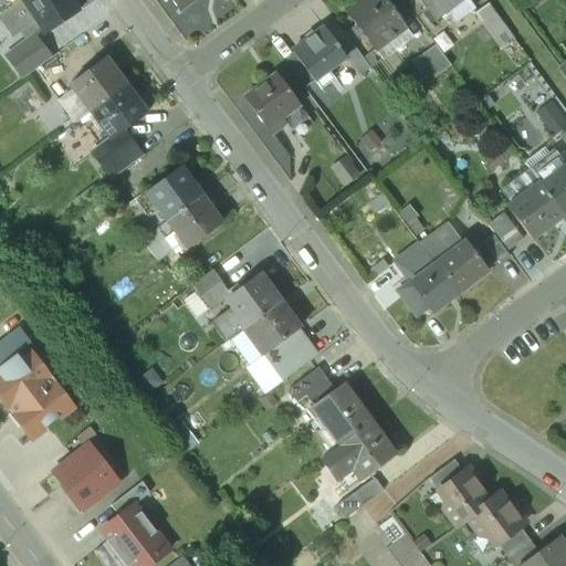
[(0,0),(0,13),(19,0),(0,0)]
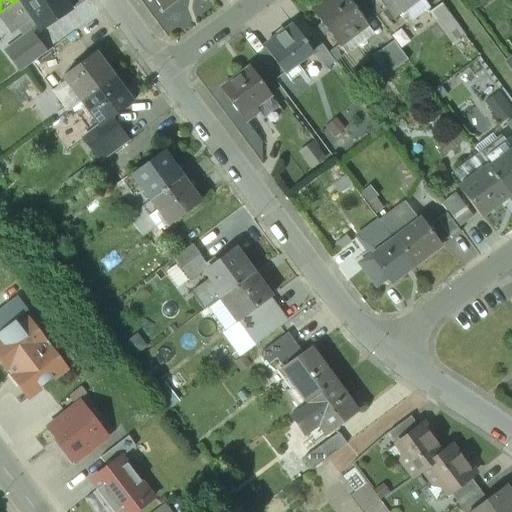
[(20,0),(41,31),(70,11),(62,0),(20,0)]
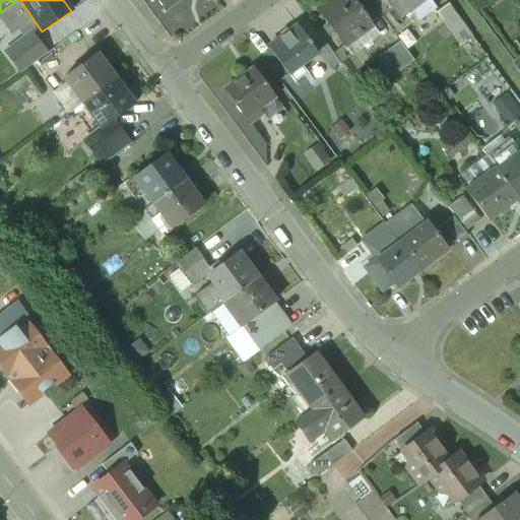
[(157,0),(165,9),(177,0),(157,0)]
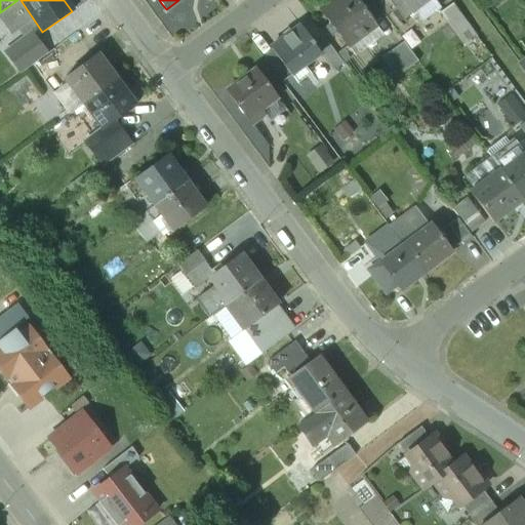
[(357,0),(334,0),(320,11),(347,47),(376,26),(357,0)]
